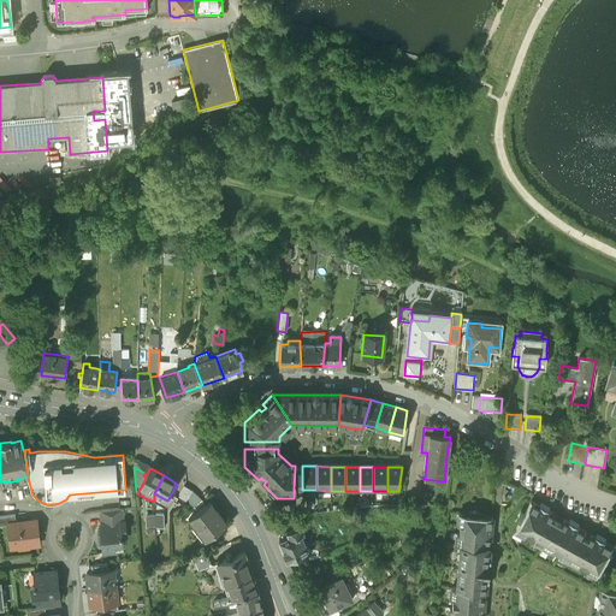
[(193,492),(184,487),(177,502),(184,507),(193,492)]
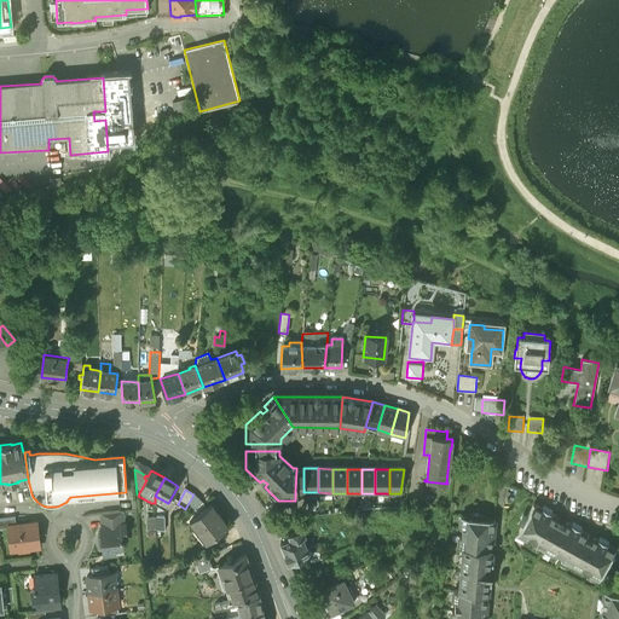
[(194,495),(185,509),(192,515),(203,503),(194,495)]
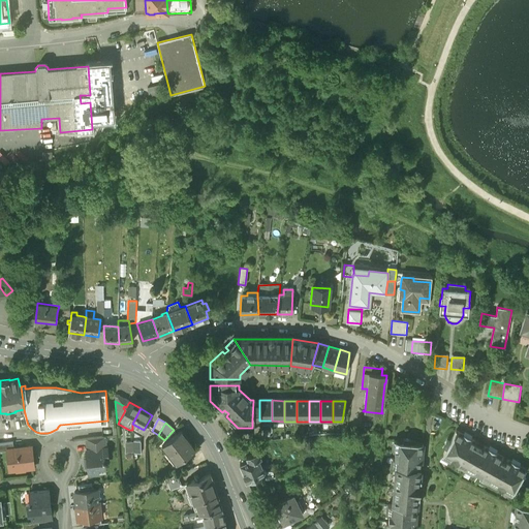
[(144,430),(132,424),(132,430),(141,435),(144,430)]
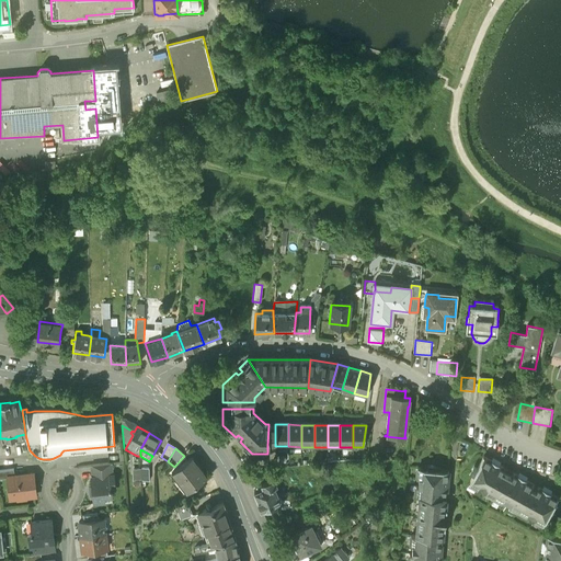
[(477,468),(473,466),(470,473),(473,474),(468,484),(477,489),(479,488),(485,491),(484,493),(493,499),(506,474),(502,471),(504,468),(483,456),(477,468)]
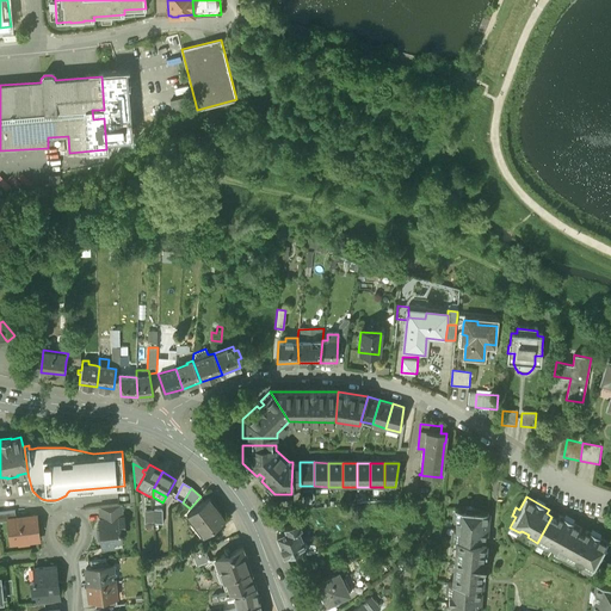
[(209,499),(186,516),(195,526),(196,525),(205,537),(226,522),(209,499)]
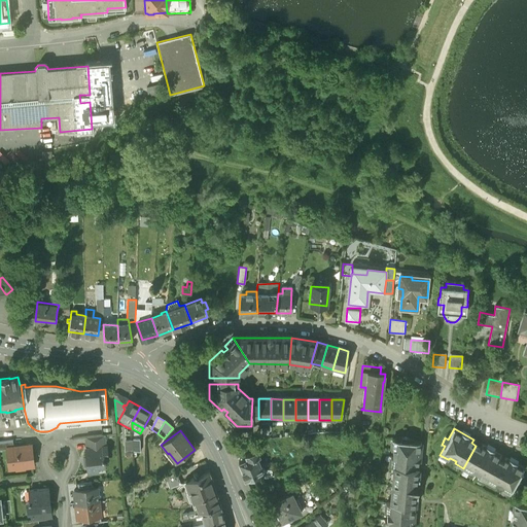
[(85,436),(86,448),(105,446),(104,434),(85,436)]
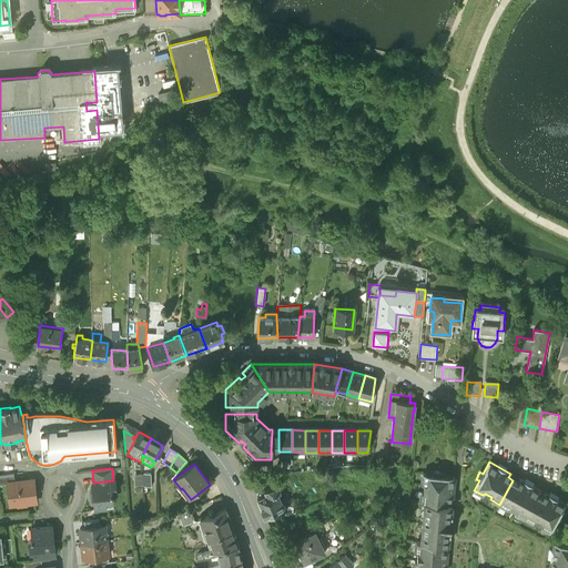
[(434,474),(423,473),(422,483),(424,484),(424,492),(422,490),(421,501),(426,503),(422,543),(443,545),(447,545),(448,535),(450,535),(453,514),(450,514),(452,503),(447,503),(448,498),(453,498),(455,476),(442,475),(442,472),(434,470),(434,474)]
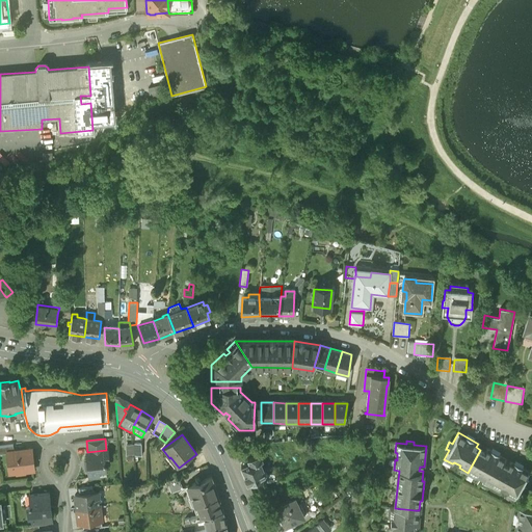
[(14,451),(6,452),(8,474),(16,474),(16,475),(26,474),(26,472),(35,471),(33,449),(14,451)]
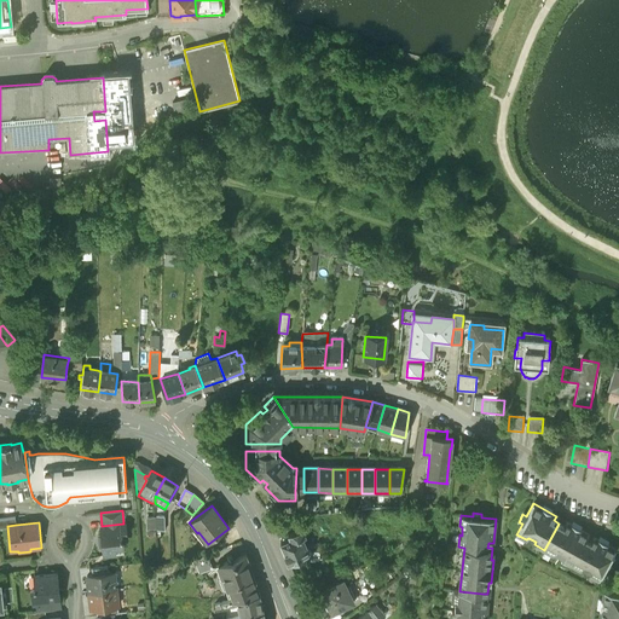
[(563,526),(559,524),(544,550),(554,555),(555,553),(562,557),(561,560),(572,565),(586,539),(589,534),(566,522),(563,526)]
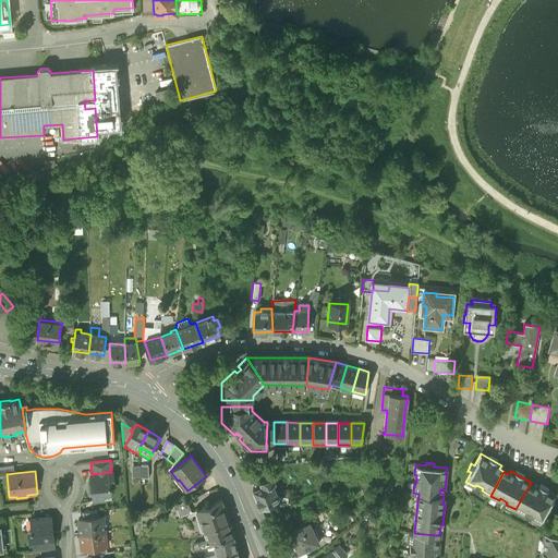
[(112,472),(111,472),(92,474),(91,474),(92,482),(91,482),(92,492),(93,492),(94,500),(104,499),(104,494),(111,493),(110,485),(113,484),(112,472)]
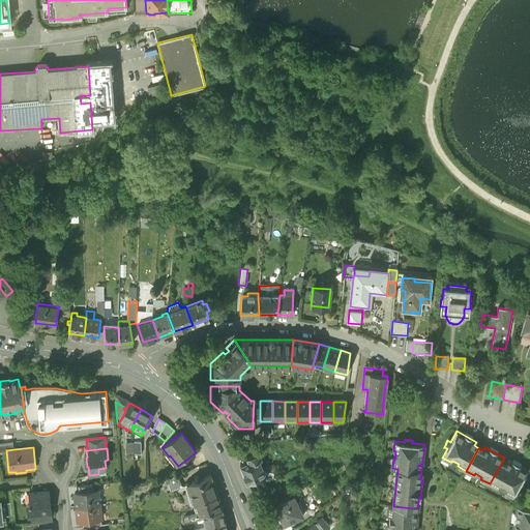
[(239,463),(247,482),(264,475),(265,475),(264,472),(260,462),(262,461),(259,452),(241,460),(241,462),(239,463)]
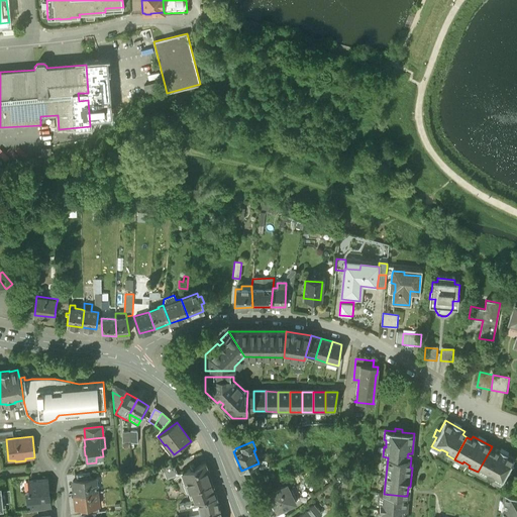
[(494,452),(490,450),(478,472),(486,477),(487,475),(493,478),(492,480),(500,485),(505,477),(508,478),(511,472),(508,470),(515,458),(496,448),(494,452)]
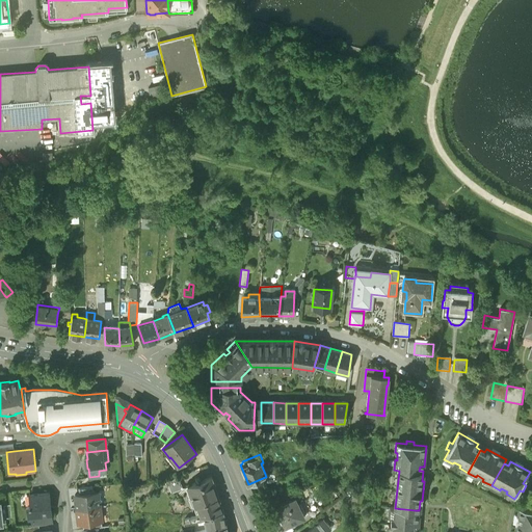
[(179,478),(167,483),(171,495),(183,490),(179,478)]
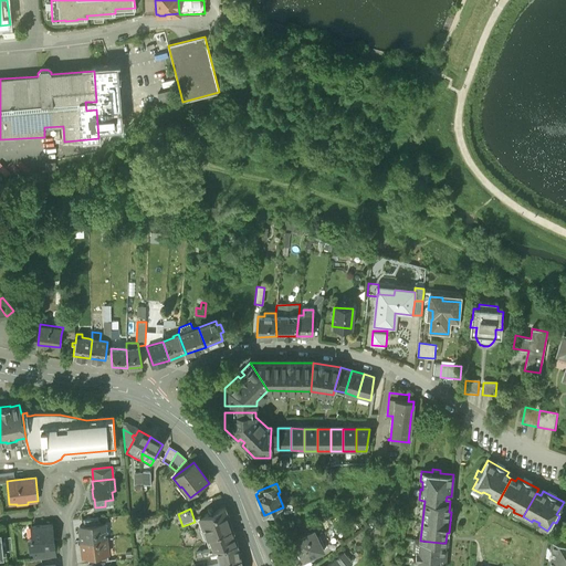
[(207,530),(215,551),(218,549),(237,545),(224,510),(199,519),(203,531),(207,530)]
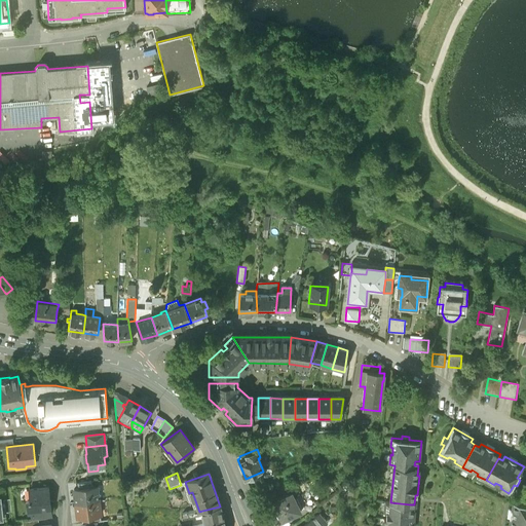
[(72,488),(74,503),(101,500),(100,497),(98,497),(98,495),(100,495),(99,485),(92,486),(77,487),(72,488)]
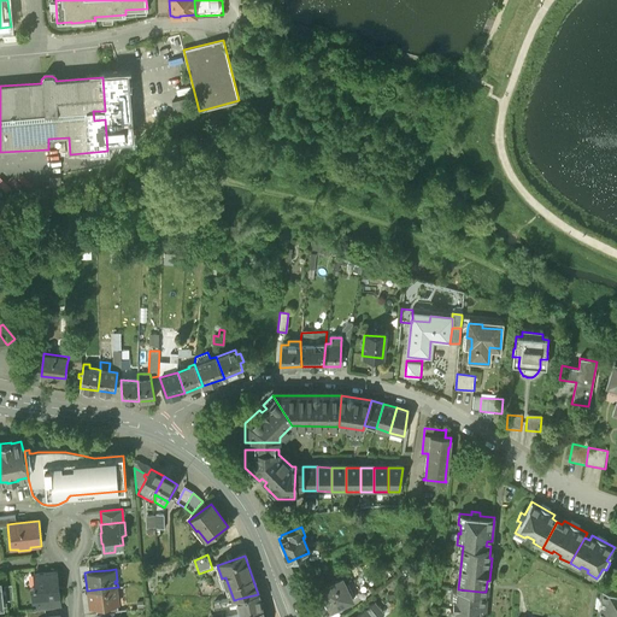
[(33,600),(36,600),(36,599),(54,598),(56,598),(54,585),(57,585),(56,571),(34,574),(35,586),(31,587),(33,600)]
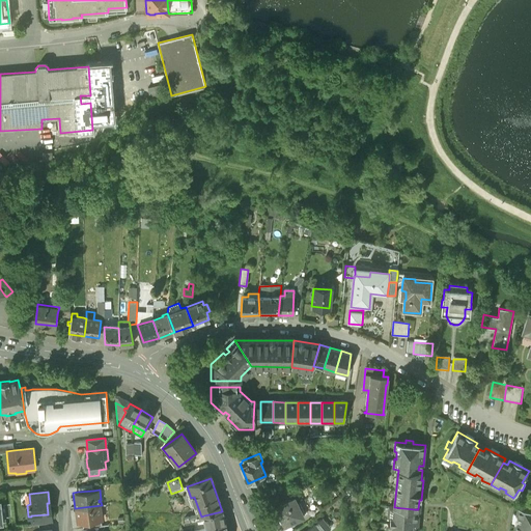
[(284,525),(288,523),(289,524),(290,525),(291,525),(292,525),(294,524),(295,523),(295,522),(295,521),(300,518),(304,516),(304,515),(302,511),(304,510),(300,501),(298,503),(295,498),(276,506),(278,511),(276,512),(280,521),(282,520),(284,525)]
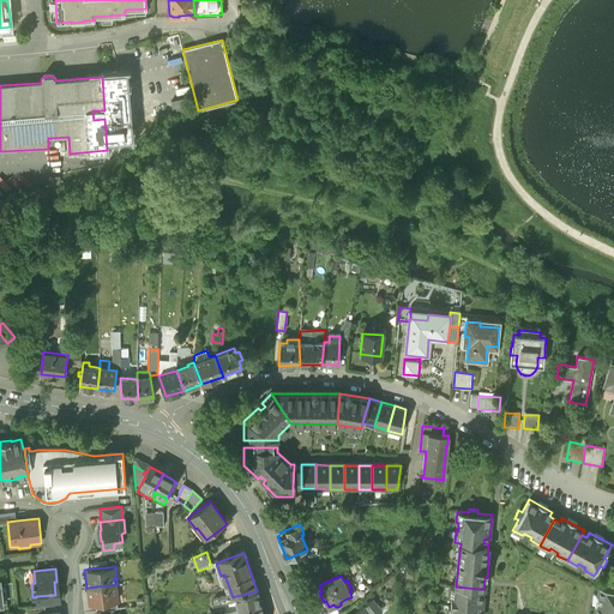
[(86,588),(88,605),(95,603),(116,602),(119,601),(118,584),(86,588)]
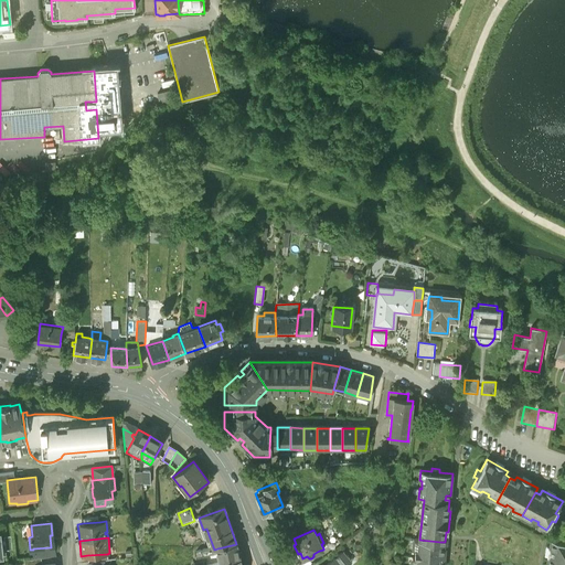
[(337,537),(323,548),(323,550),(319,551),(324,557),(342,544),(337,537)]
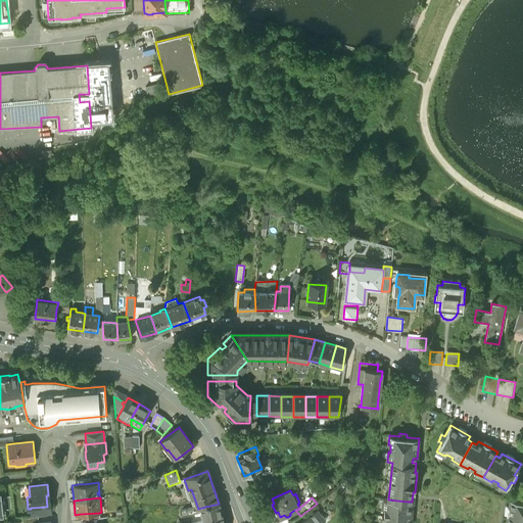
[(522,501),(510,498),(506,521),(511,521),(510,522),(522,522),(522,497),(522,501)]
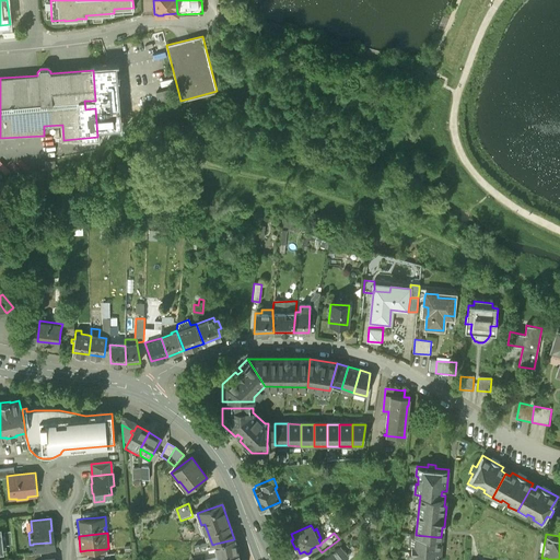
[(436,537),(416,535),(411,534),(410,544),(412,544),(411,552),(409,551),(407,559),(439,559),(441,541),(436,541),(436,537)]
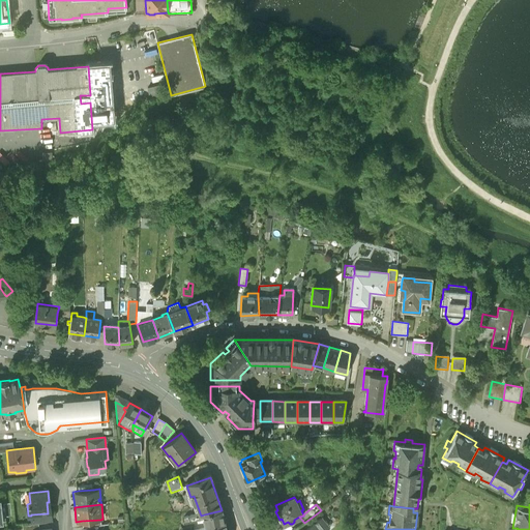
[(205,520),(207,529),(226,525),(222,510),(204,514),(205,520)]
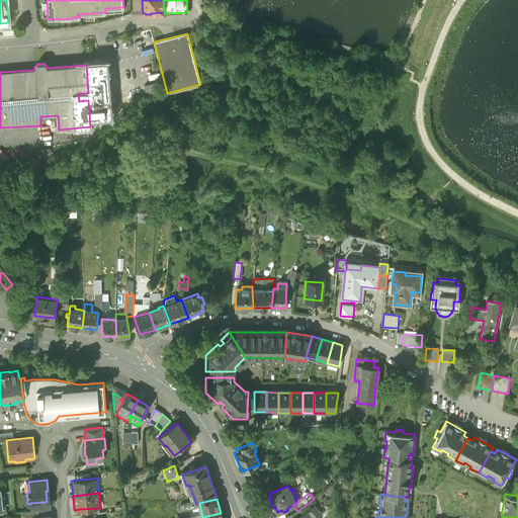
[(31,512),(37,511),(46,510),(46,502),(30,503),(30,504),(31,512)]
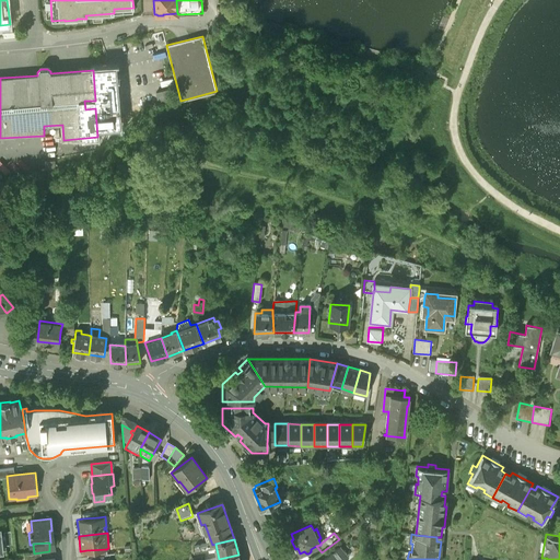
[(217,549),(216,544),(212,545),(195,549),(196,555),(212,551),(217,549)]
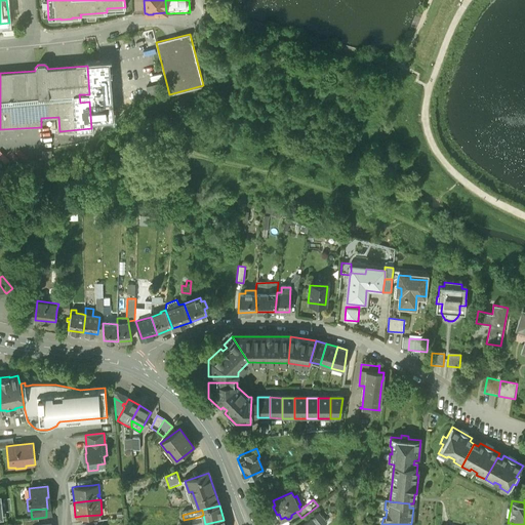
[(317,524),(316,524),(318,524),(325,518),(320,512),(303,524),(317,524)]
